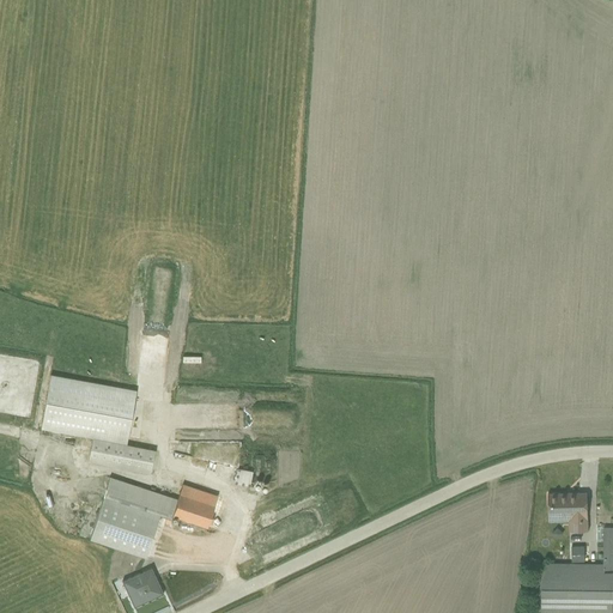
[(150,474),(155,450),(126,445),(137,390),(50,375),(40,430),(91,439),(87,462),(150,474)]
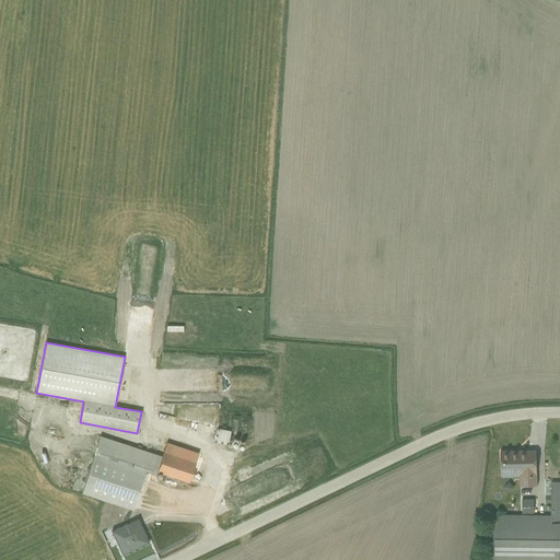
[(217,428),(214,442),(231,445),(232,441),(229,441),(231,431),(217,428)]
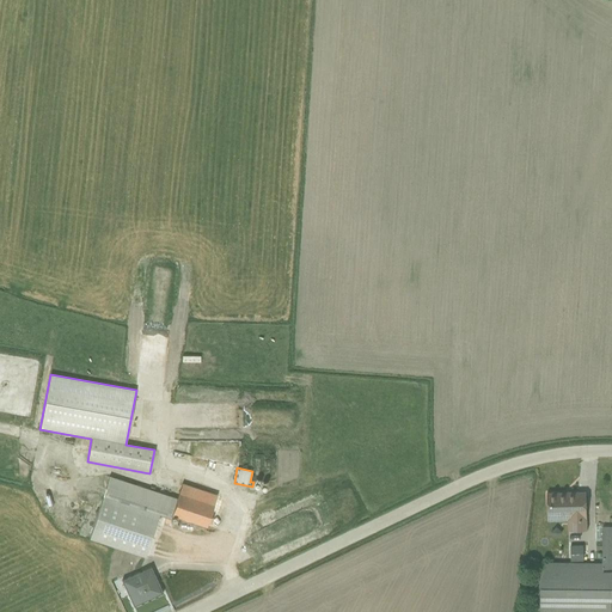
[(89,538),(145,557),(158,515),(172,519),(173,515),(206,526),(216,495),(182,483),(177,499),(109,476),(89,538)]
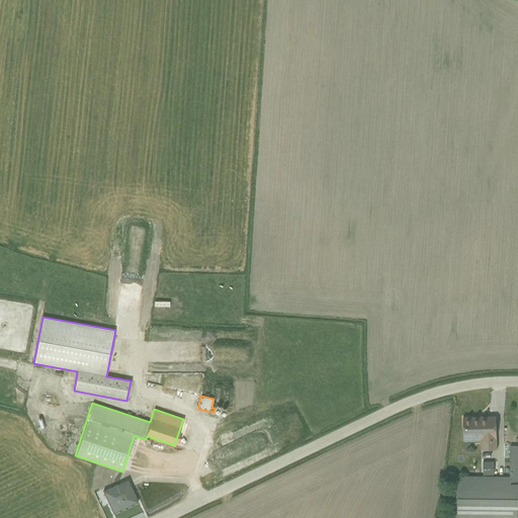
[(517,517),(517,416),(515,416),(515,421),(517,421),(517,446),(509,447),(509,477),(517,478),(516,517),(517,517)]
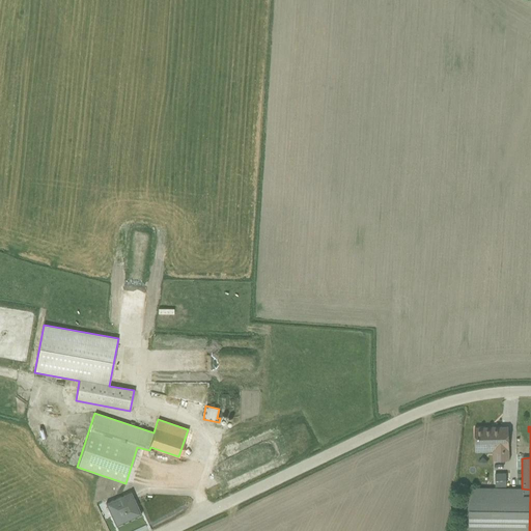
[(493,460),(509,460),(508,427),(474,428),(475,452),(493,452),(493,460)]
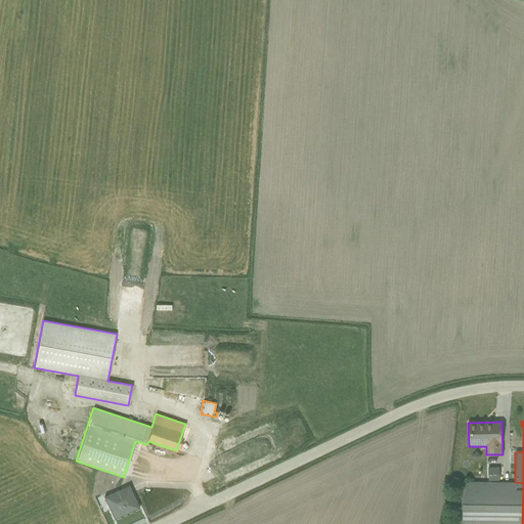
[(488,481),(499,481),(498,467),(488,467),(488,481)]
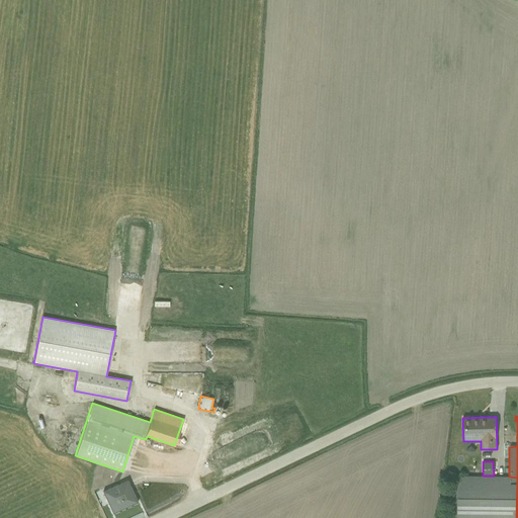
[(509,477),(457,477),(456,517),(457,517),(516,517),(517,478),(509,477)]
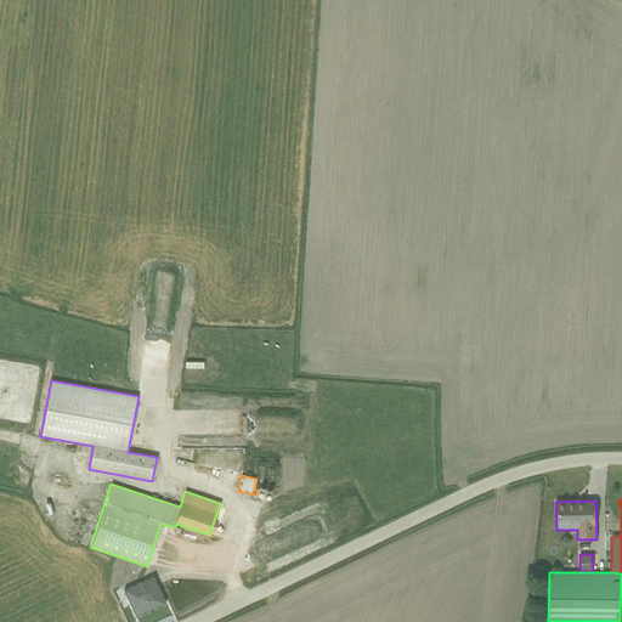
[(135,617),(165,603),(153,577),(123,591),(135,617)]
